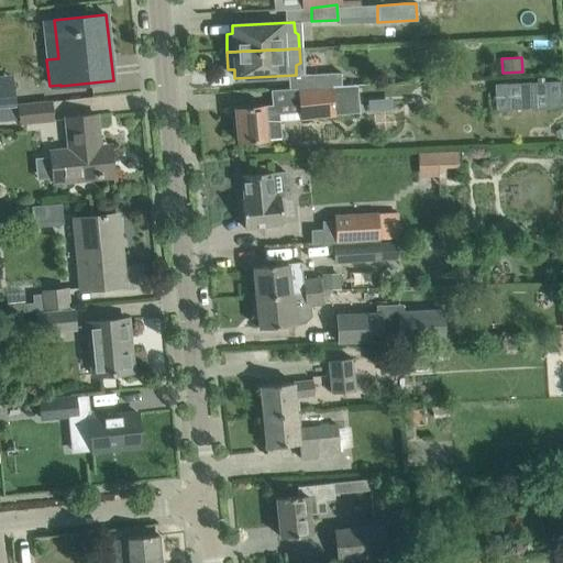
[(340,73),(313,74),(315,87),(341,86),(340,73)]
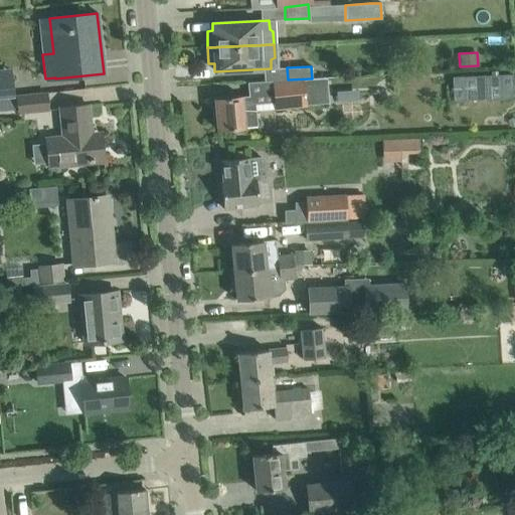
[(0,68),(0,98),(14,97),(11,68),(0,68)]
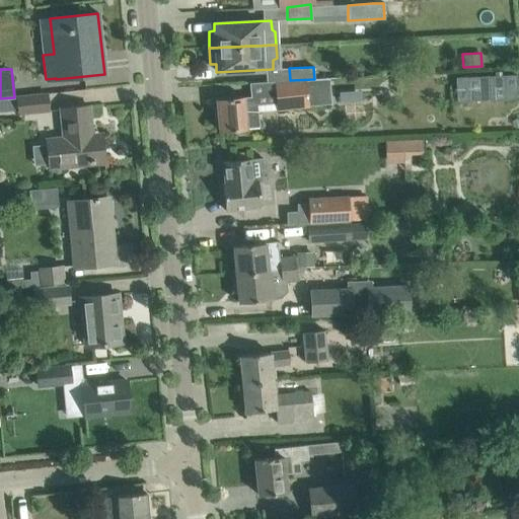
[(290,80),(276,81),(277,107),(330,103),(329,78),(314,79),(290,80)]
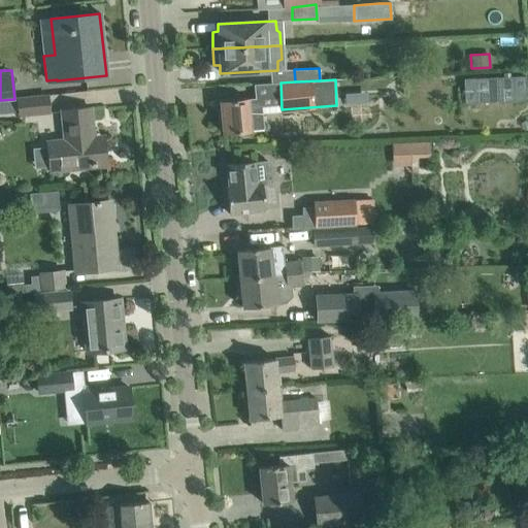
[(523,79),(461,83),(462,107),(524,104),(523,79)]
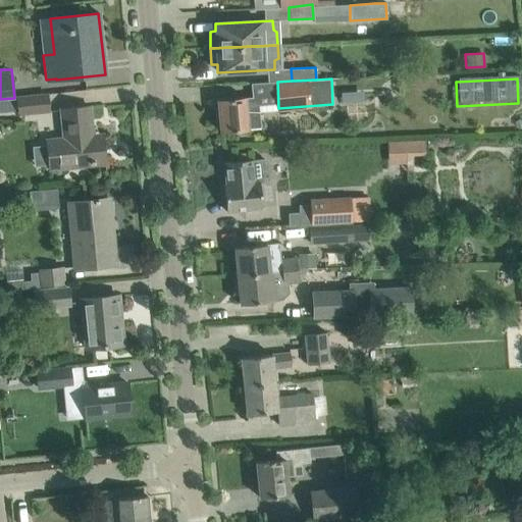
[(18,115),(50,112),(48,94),(16,98),(18,115)]
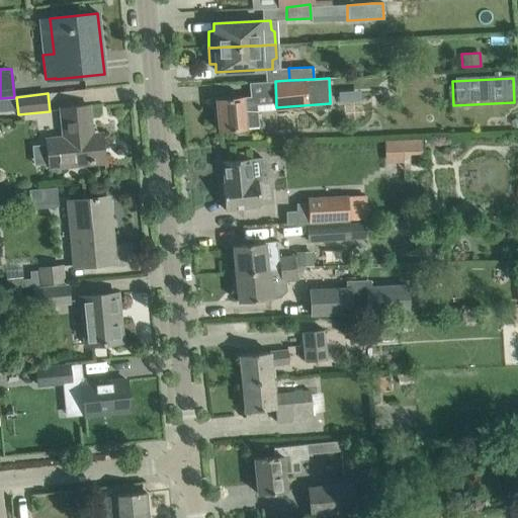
[(216,99),(219,131),(258,126),(255,96),(242,97),(216,99)]
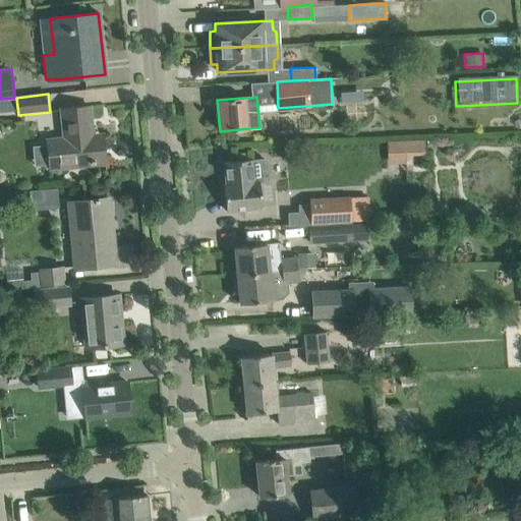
[(105,161),(103,142),(93,143),(92,134),(89,107),(61,109),(63,140),(46,142),(49,169),(67,167),(67,165),(105,161)]
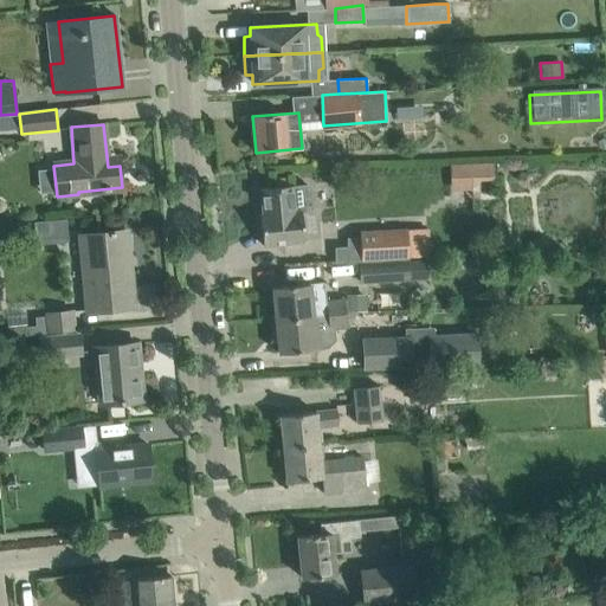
[(471,181),(492,180),(492,163),(450,165),(451,191),(471,191),(471,181)]
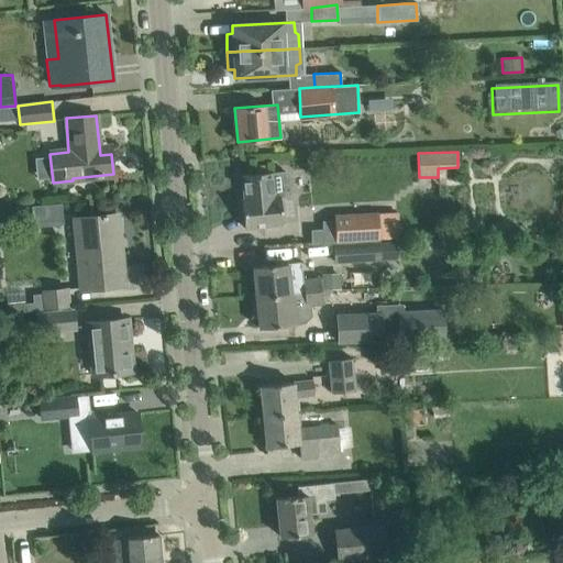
[(283,224),(280,198),(289,197),(293,190),(291,177),(285,172),(273,172),(241,175),(243,199),(241,199),(244,228),(283,224)]
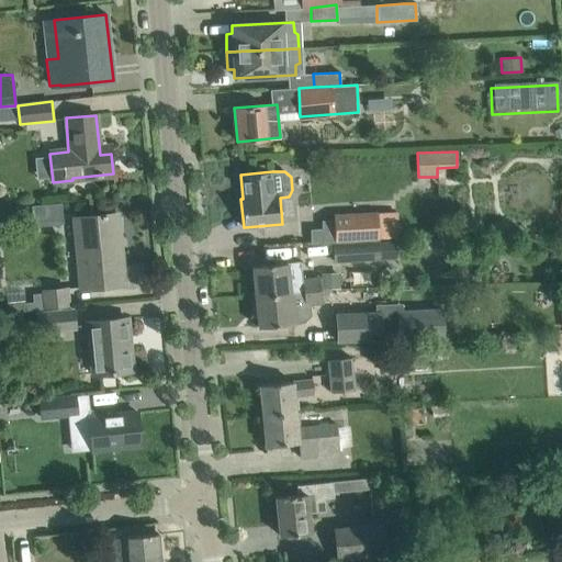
[(32,204),(33,223),(62,222),(62,203),(32,204)]
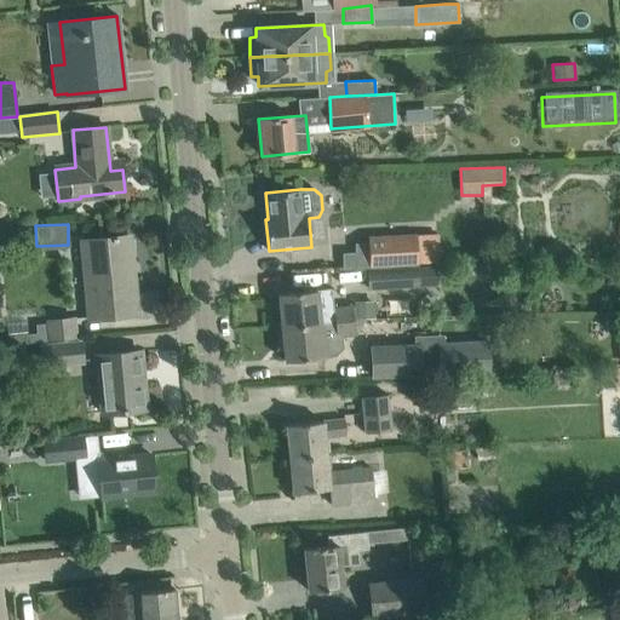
[(368,237),(369,267),(441,262),(440,233),(417,235),(417,234),(368,237)]
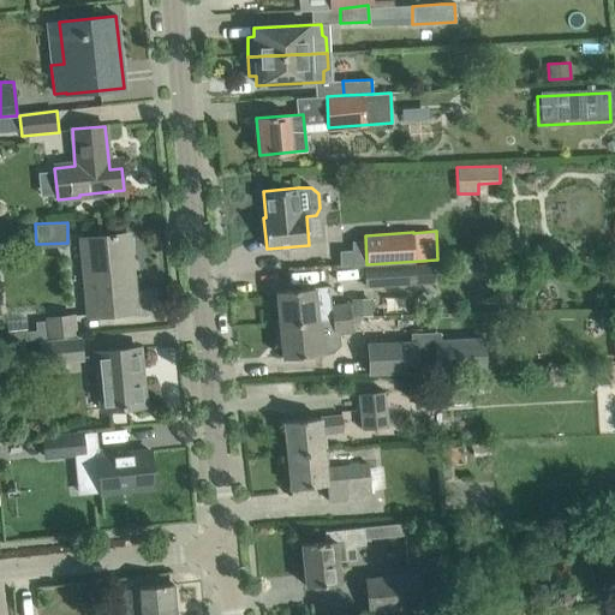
[(127,234),(81,239),(88,315),(136,310),(131,261),(127,234)]
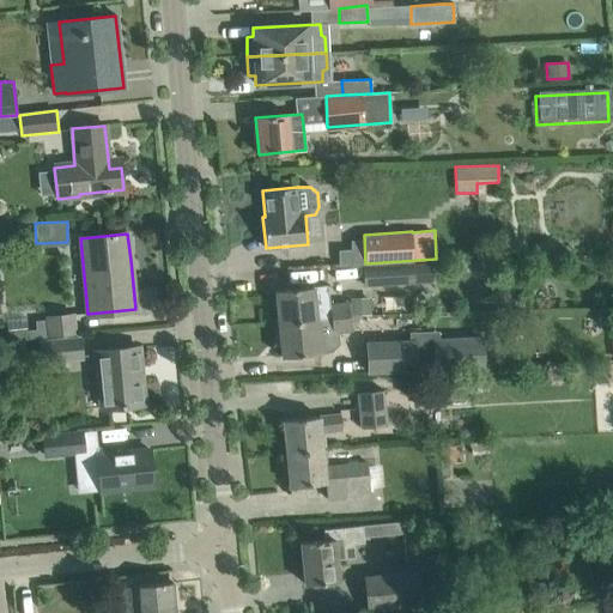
[(363,267),(364,287),(413,285),(412,263),(363,267)]
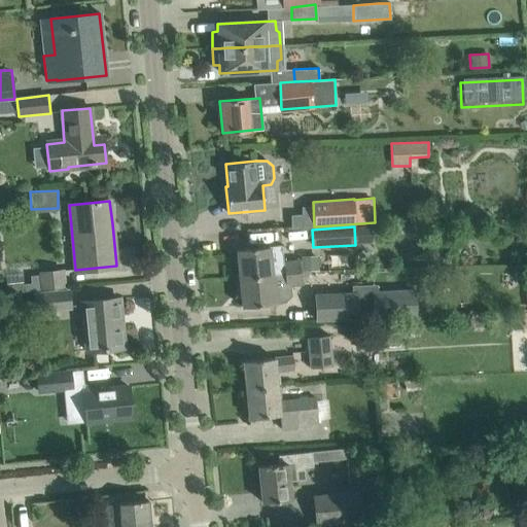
[(236,250),(239,279),(272,275),(284,274),(300,272),(299,257),(282,259),(281,246),(269,247),(269,246),(236,250)]
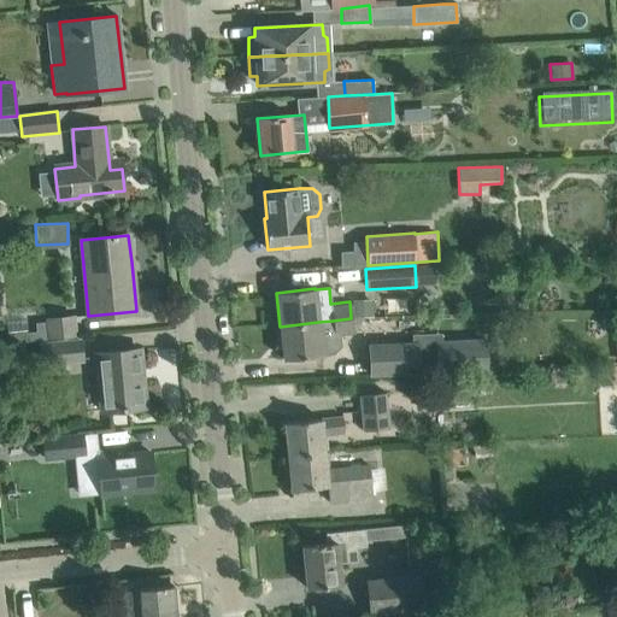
[(45,318),(47,339),(76,335),(74,316),(45,318)]
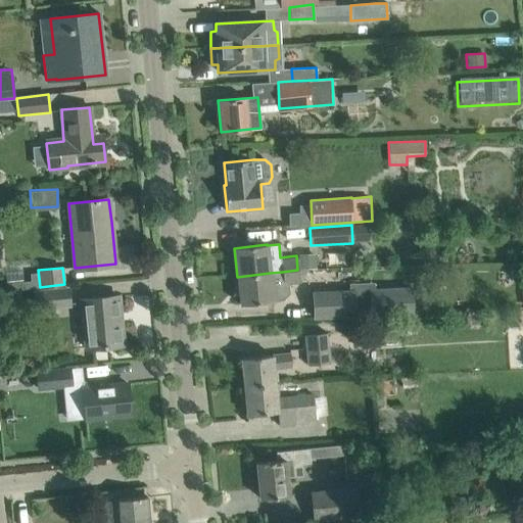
[(270,273),(237,277),(240,304),(273,301),(273,300),(284,299),(289,293),(288,284),(299,283),(297,270),(282,272),(270,273)]
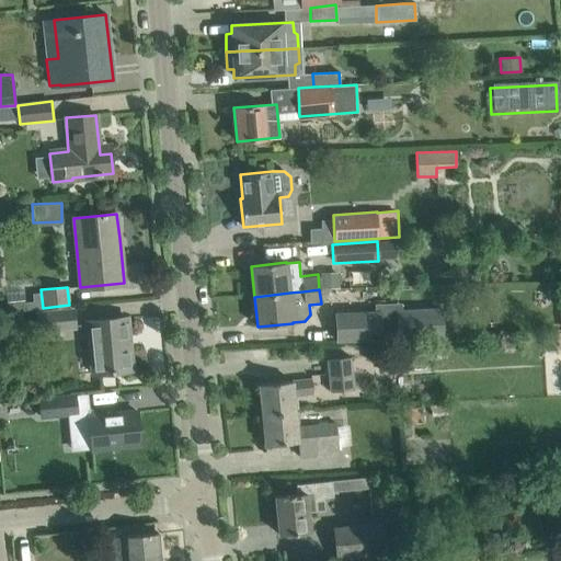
[(35,315),(37,331),(37,334),(75,330),(72,310),(35,315)]
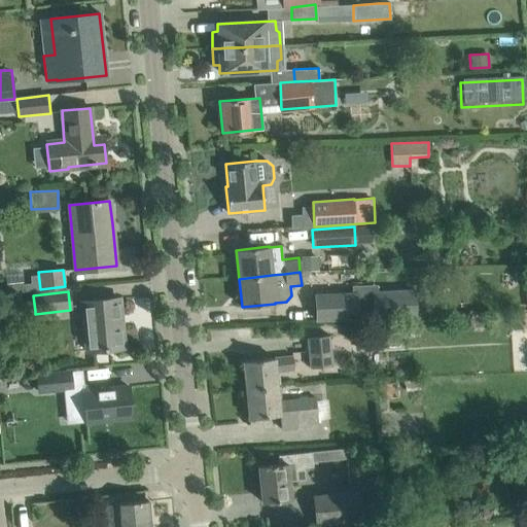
[(374,318),(416,317),(415,292),(373,293),(374,318)]
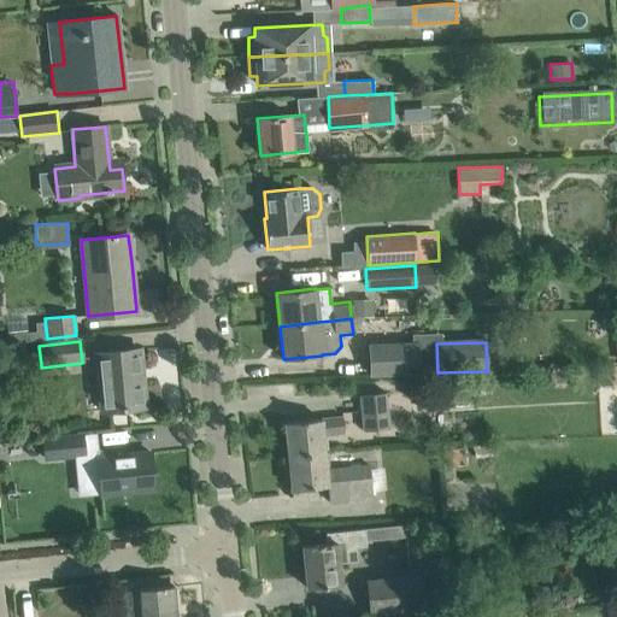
[(369,346),(370,375),(419,372),(418,344),(369,346)]
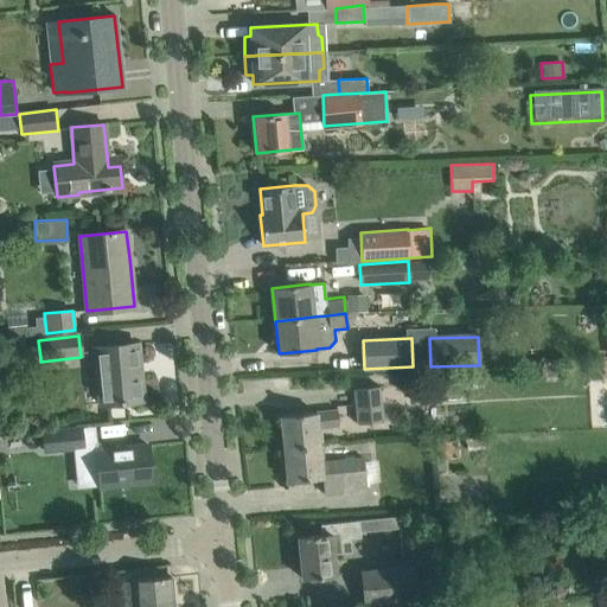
[(94,349),(100,406),(142,401),(136,344),(94,349)]
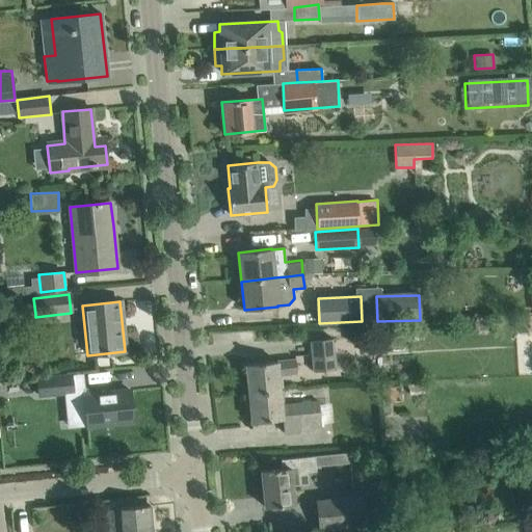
[(371,324),(349,325),(349,340),(369,339),(372,339),(372,330),(371,324)]
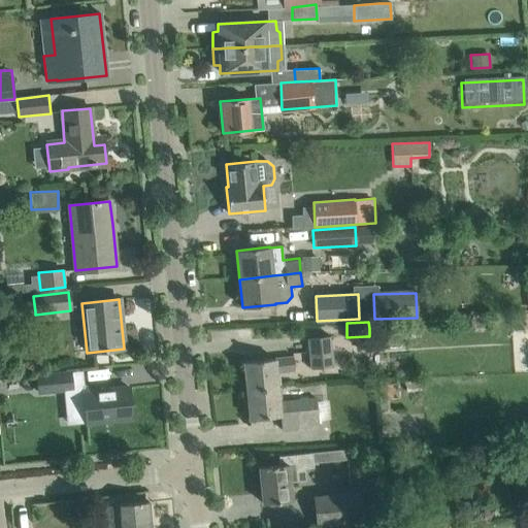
[(400,327),(378,328),(380,340),(380,344),(400,343),(400,327)]
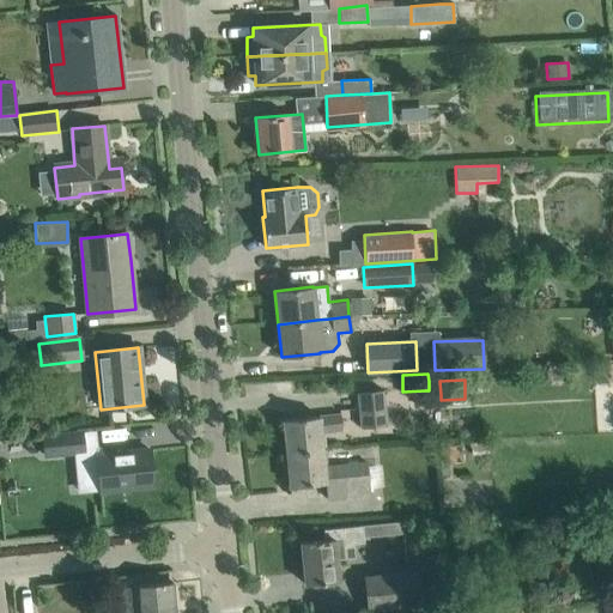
[(429,390),(425,390),(425,396),(441,395),(439,381),(429,381),(429,390)]
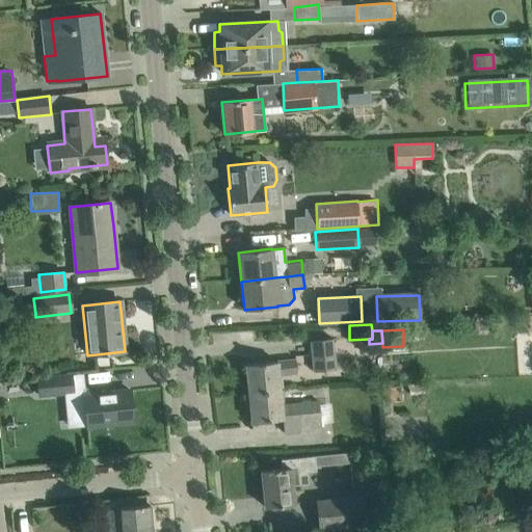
[(310,341),(313,373),(337,370),(333,339),(310,341)]
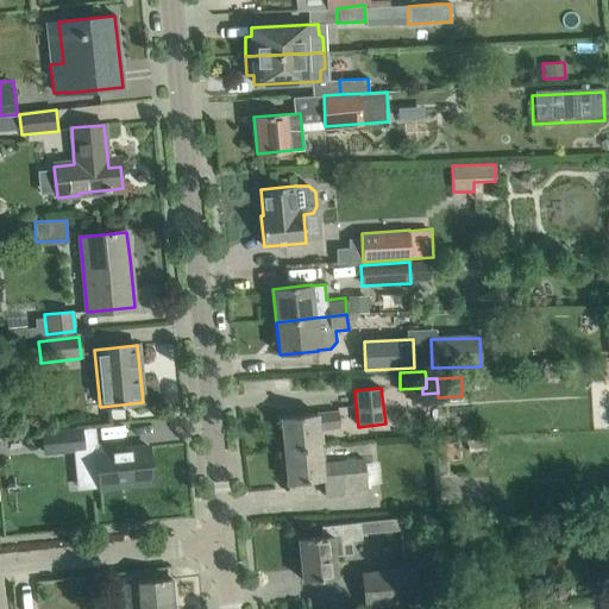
[(281,418),(284,451),(320,447),(318,429),(339,427),(338,412),(316,414),(281,418)]
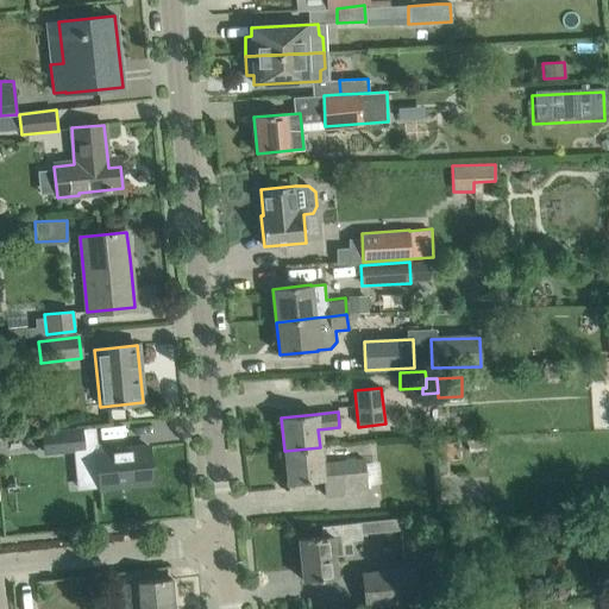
[(41,431),(42,449),(43,456),(85,451),(82,427),(41,431)]
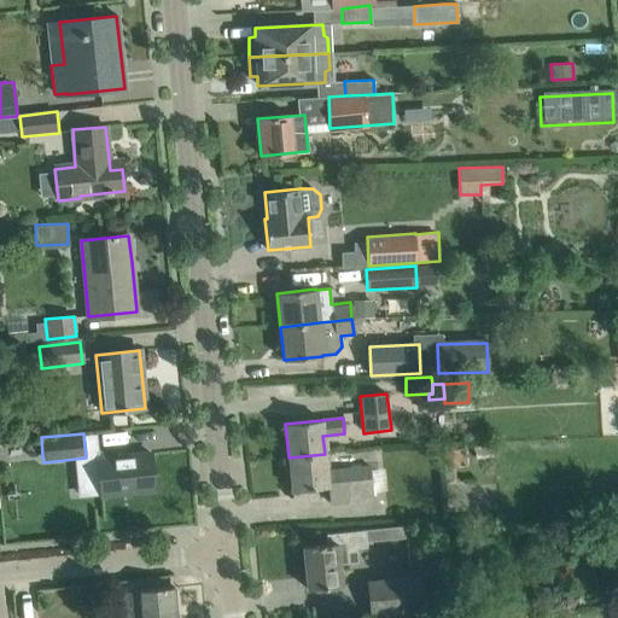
[(465,449),(444,450),(445,467),(465,466),(465,449)]
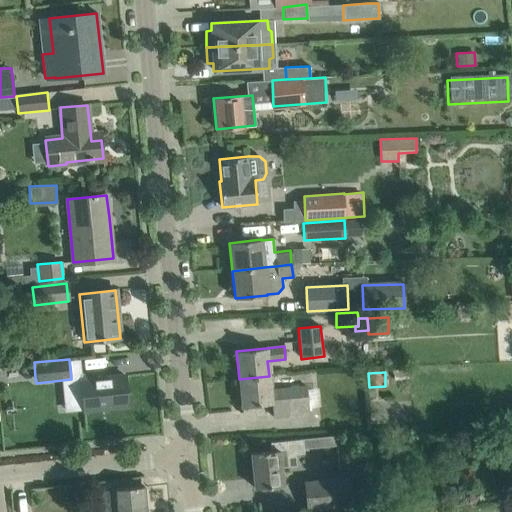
[(80,374),(83,410),(127,405),(124,376),(95,378),(95,373),(80,374)]
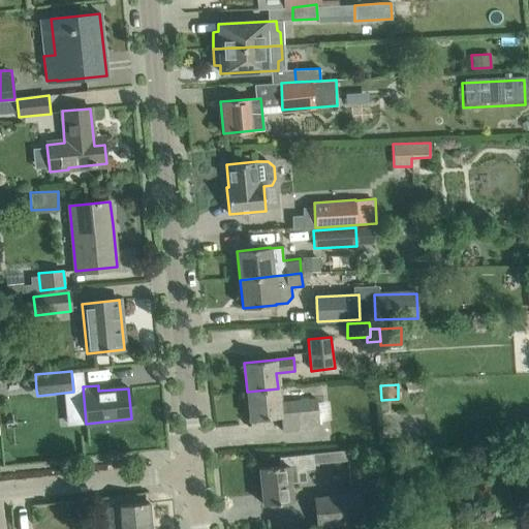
[(278,389),(247,392),(250,419),(280,416),(282,431),(302,429),(319,427),(316,399),(279,403),(278,389)]
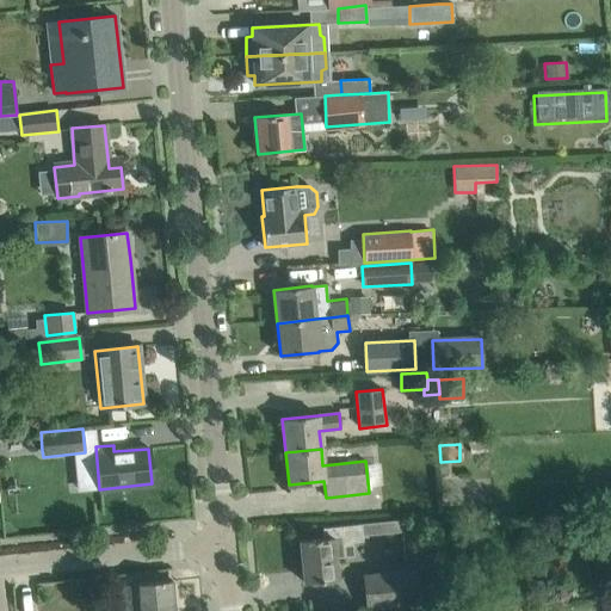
[(300,541),(303,582),(337,579),(334,557),(346,556),(345,542),(362,541),(362,535),(402,531),(401,520),(322,529),(323,538),(300,541)]
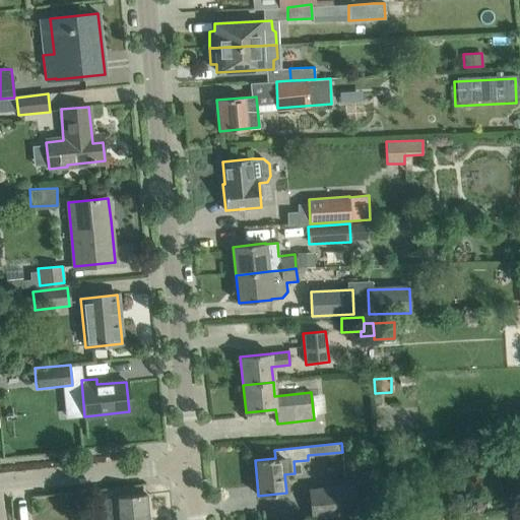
[(353,485),(309,490),(312,516),(355,512),(353,485)]
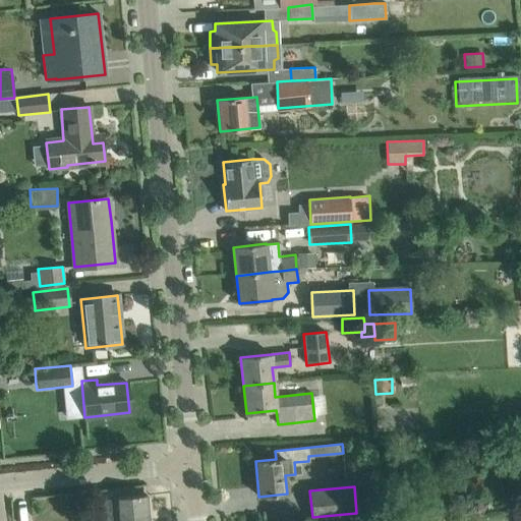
[(113,498),(116,520),(115,520),(148,520),(146,495),(113,498)]
